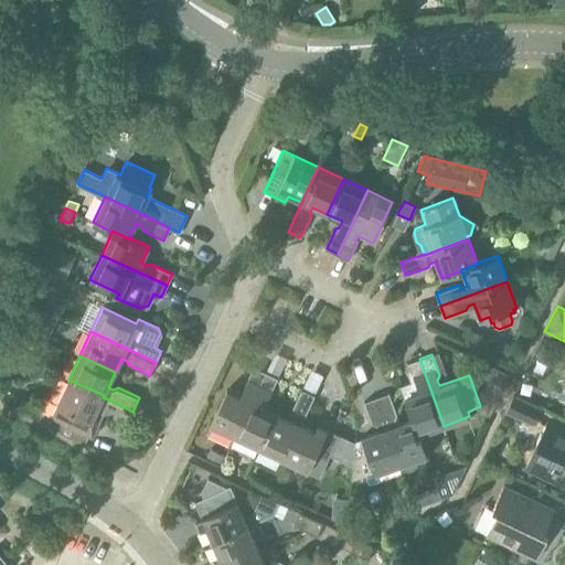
[(418,435),(419,434),(444,426),(419,359),(407,363),(412,376),(413,376),(415,381),(401,385),(404,397),(412,418),(413,418),(418,435)]
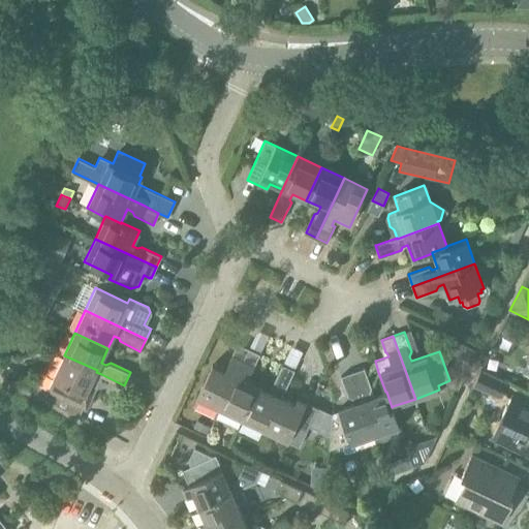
[(195,397),(220,408),(248,348),(238,343),(228,363),(229,366),(226,372),(212,364),(195,397)]
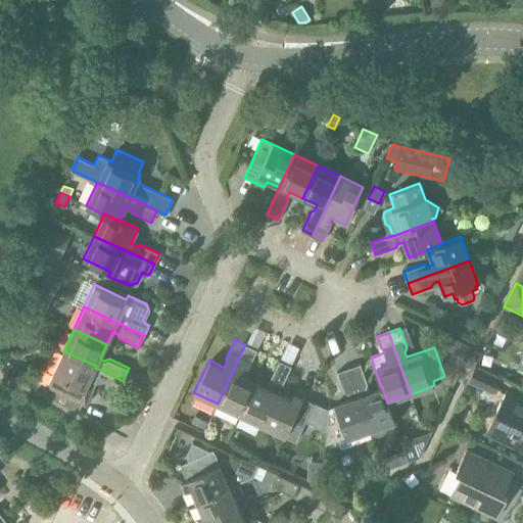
[(467,358),(472,346),(461,341),(456,352),(467,358)]
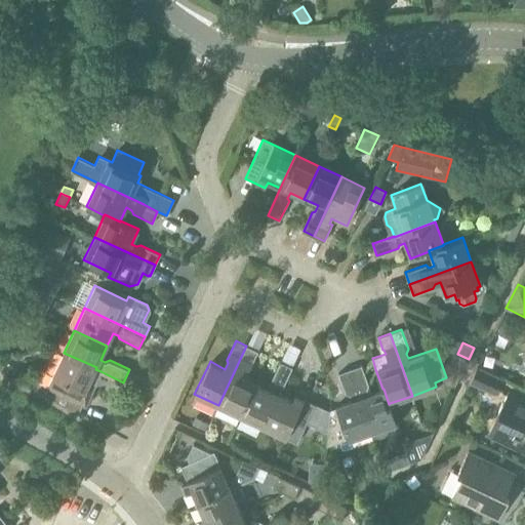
[(218,405),(241,415),(256,384),(242,376),(245,371),(248,371),(258,351),(246,346),(218,405)]
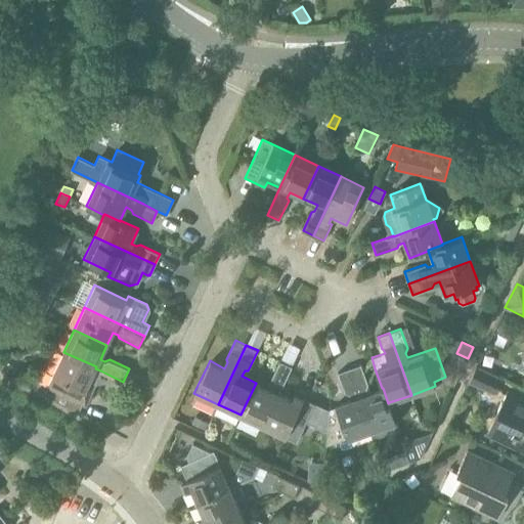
[(81,402),(85,404),(100,370),(95,368),(96,366),(63,352),(52,376),(47,387),(48,387),(44,395),(77,412),(81,402)]
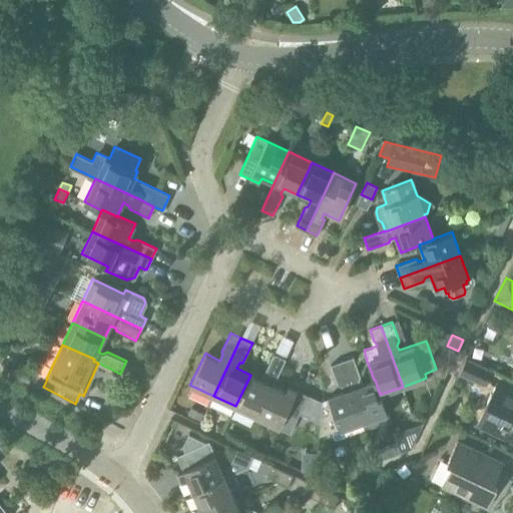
[(264,381),(250,375),(235,406),(257,416),(272,384),(273,385),(285,358),(274,353),(265,372),(266,376),(264,381)]
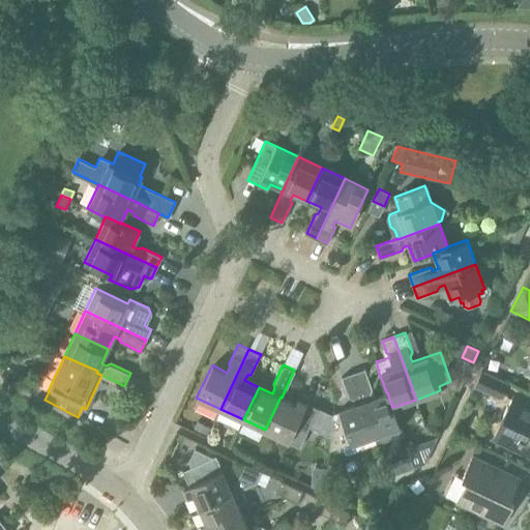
[(401,427),(393,407),(392,408),(387,392),(386,392),(373,398),(371,392),(372,387),(364,369),(353,373),(376,436),(401,427)]
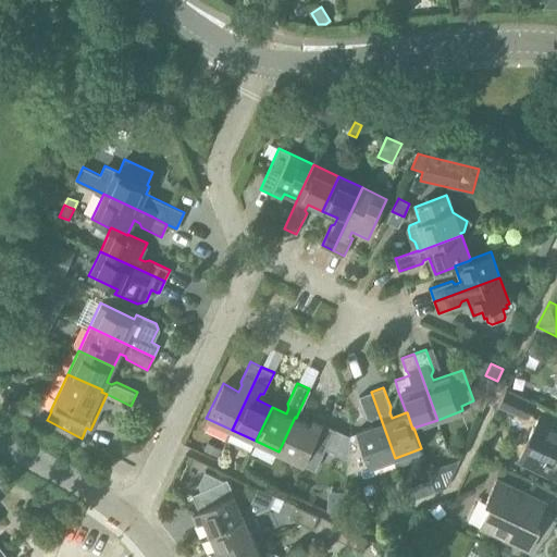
[(532,401),(506,390),(498,406),(524,418),(532,401)]
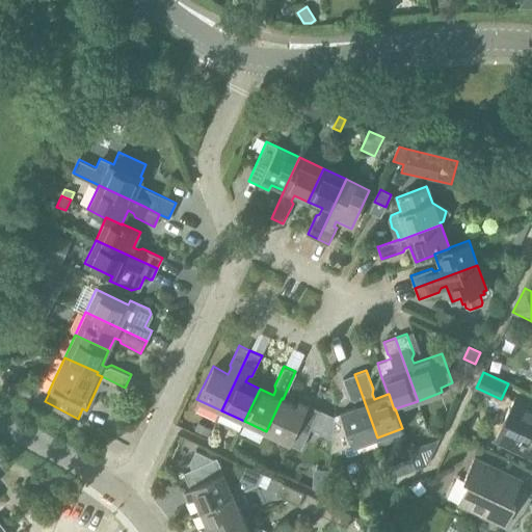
[(352,446),(377,437),(354,374),(342,378),(350,398),(354,400),(355,405),(340,411),(352,446)]
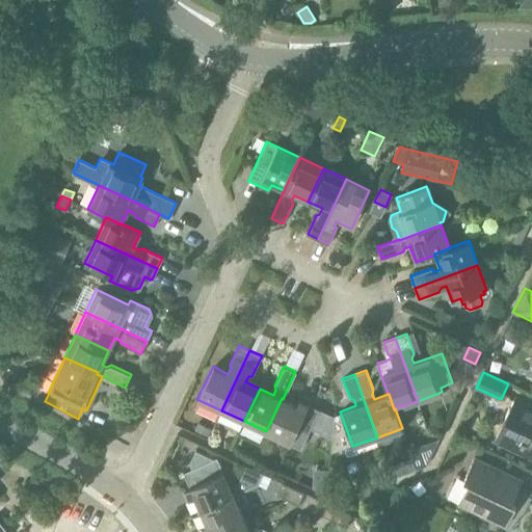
[(295,405),(283,399),(282,398),(266,431),(300,448),(310,428),(320,433),(327,418),(316,413),(318,408),(298,399),(295,405)]
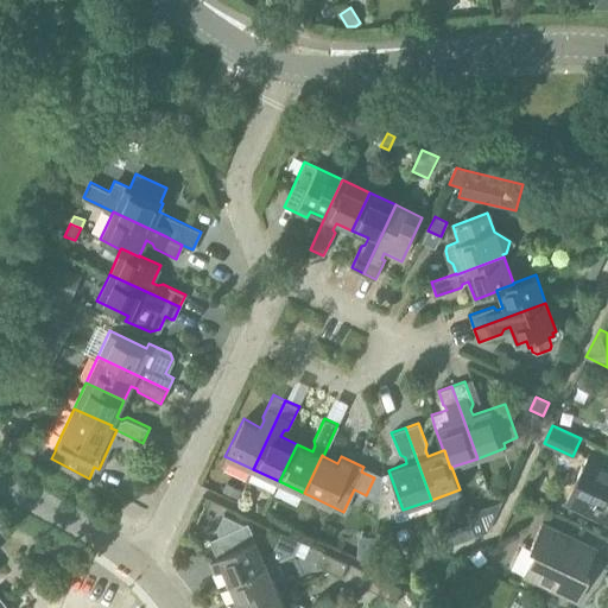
[(607,466),(588,457),(576,481),(582,483),(571,505),(607,521),(607,466)]
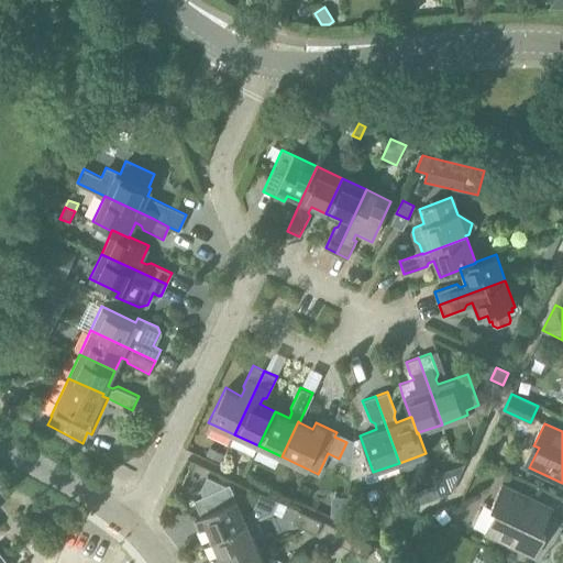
[(220,461),(223,453),(209,448),(206,454),(220,461)]
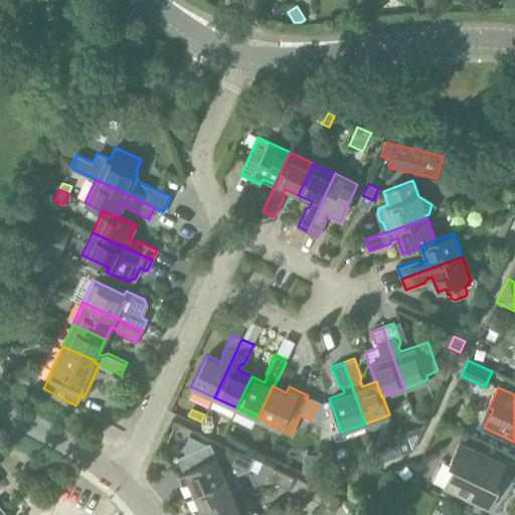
[(188,481),(194,495),(226,481),(225,479),(216,458),(210,443),(206,444),(189,436),(183,449),(185,454),(177,457),(183,472),(178,474),(182,483),(188,481)]
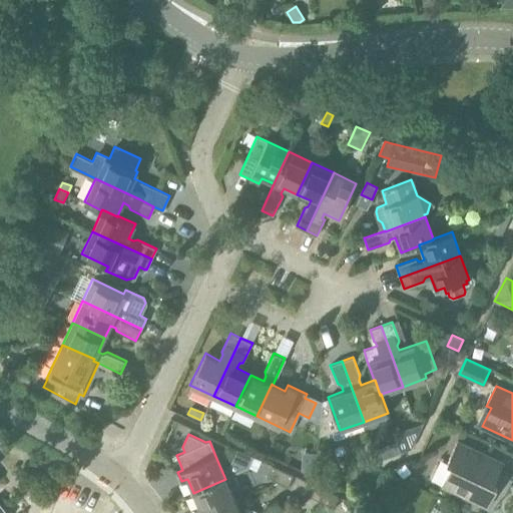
[(408,440),(398,443),(401,452),(411,448),(408,440)]
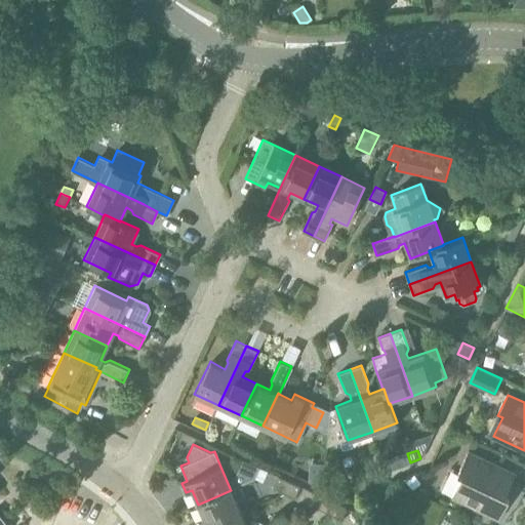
[(461,477),(451,498),(483,514),(491,518),(497,521),(509,497),(505,495),(515,474),(468,451),(456,474),(461,477)]
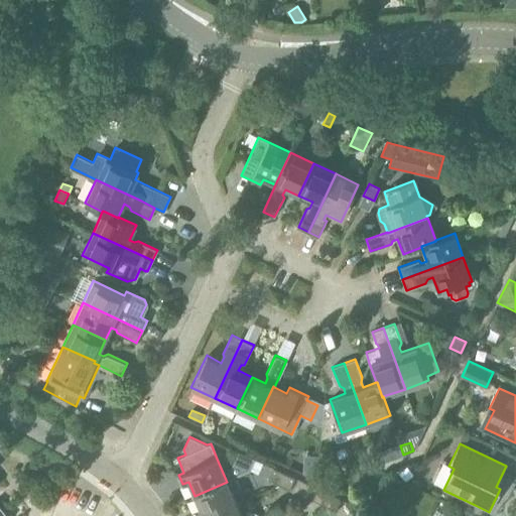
[(377,454),(380,464),(388,461),(386,454),(381,452),(377,454)]
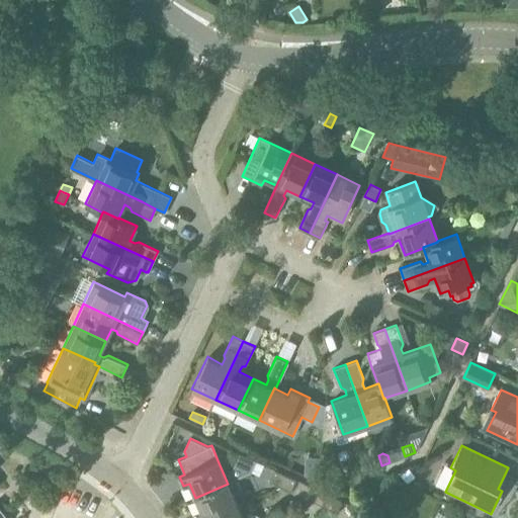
[(235,464),(227,482),(228,484),(237,479),(237,480),(251,473),(251,472),(256,461),(245,456),(240,466),(235,464)]
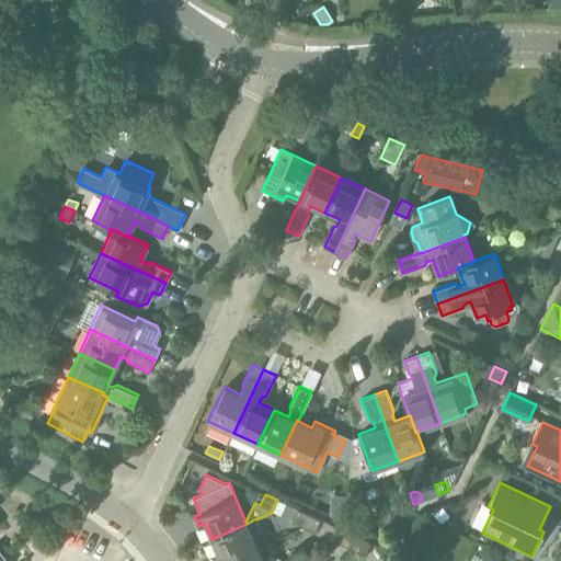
[(290,521),(302,526),(308,514),(296,508),(290,521)]
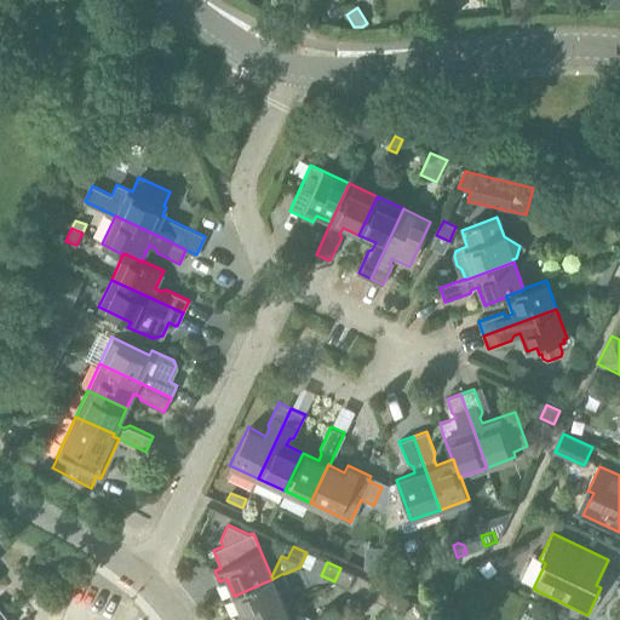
[(354,574),(340,568),(334,581),(348,587),(354,574)]
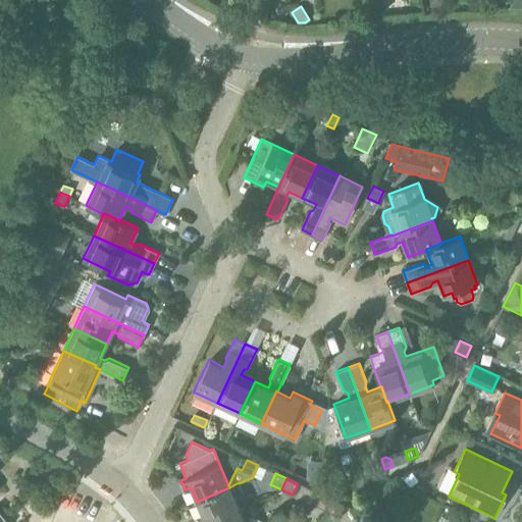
[(197,519),(198,521),(210,521),(239,509),(233,498),(243,492),(239,483),(239,482),(229,487),(197,502),(203,516),(197,519)]
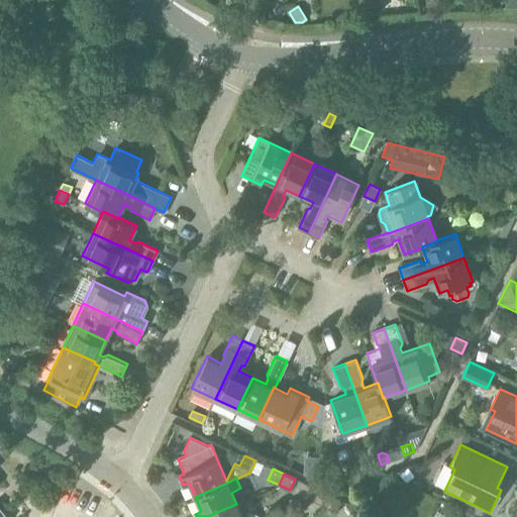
[(314,501),(325,506),(330,495),(319,490),(314,501)]
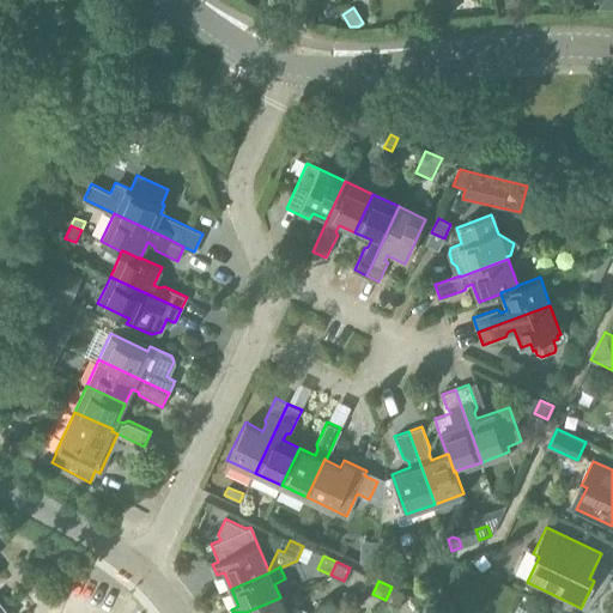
[(405,593),(392,587),(386,600),(399,606),(405,593)]
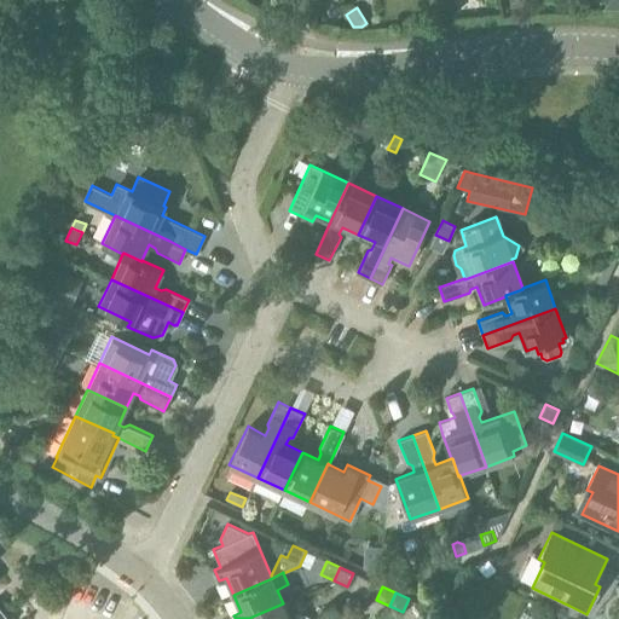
[(289,618),(283,603),(249,618),(289,618)]
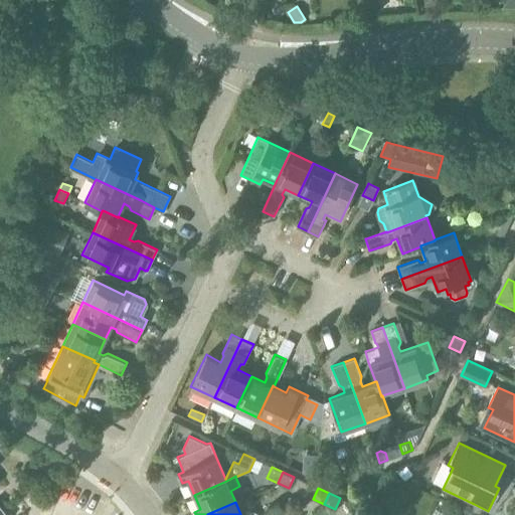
[(474,504),(470,513),(474,514),(478,514),(482,508),(474,504)]
